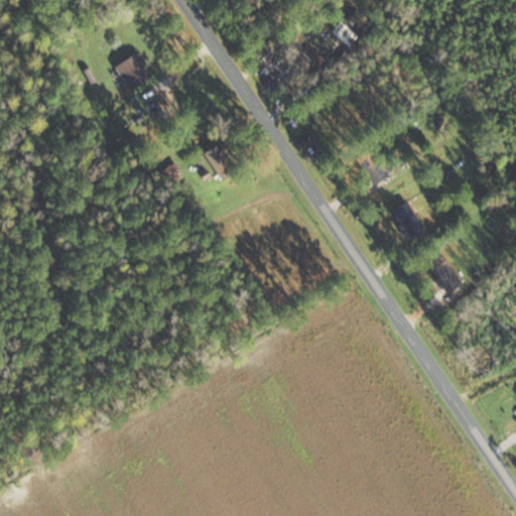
[(310,73),(323,57),(300,37),(287,52),(310,73)]
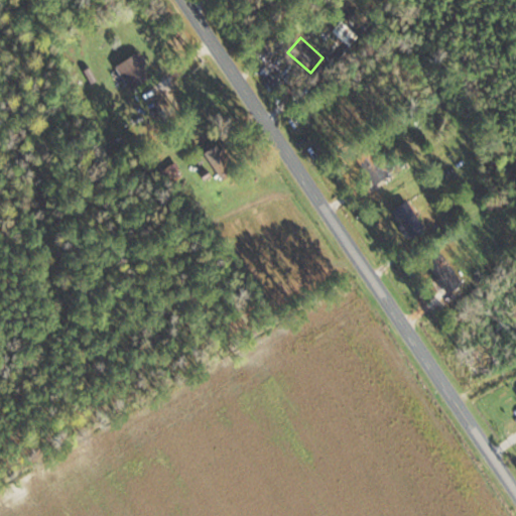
[(115,67),(131,91),(153,77),(137,52),(115,67)]
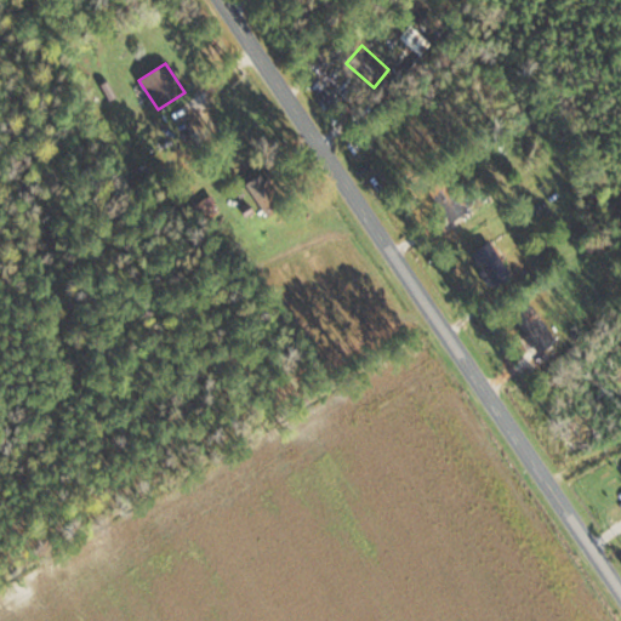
[(451,222),(469,210),(445,175),(427,188),(451,222)]
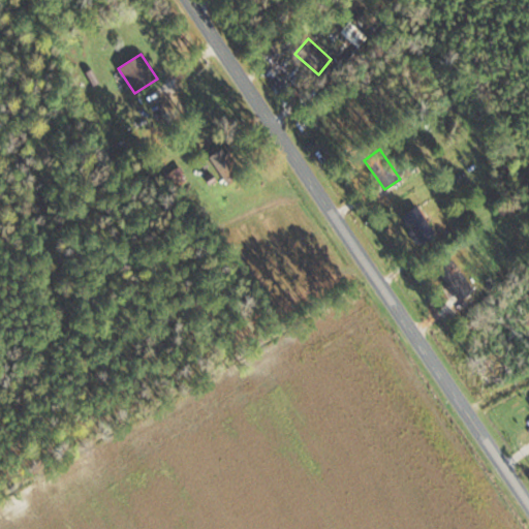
[(164,177),(170,189),(187,181),(180,168),(164,177)]
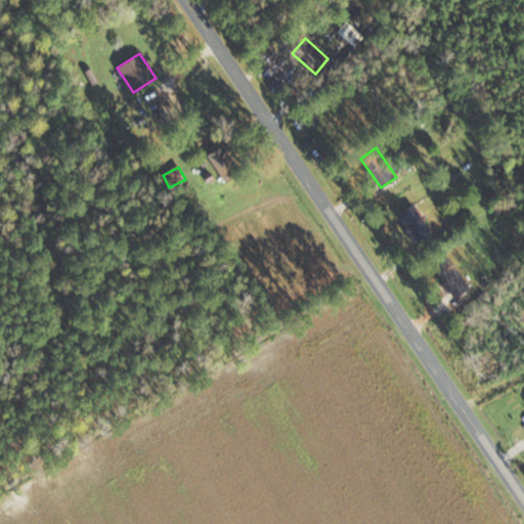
[(435,231),(417,202),(397,214),(416,244),(435,231)]
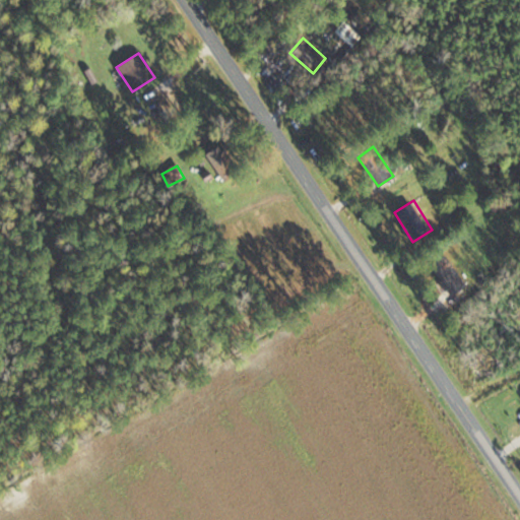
[(430,265),(449,297),(466,286),(446,255),(430,265)]
